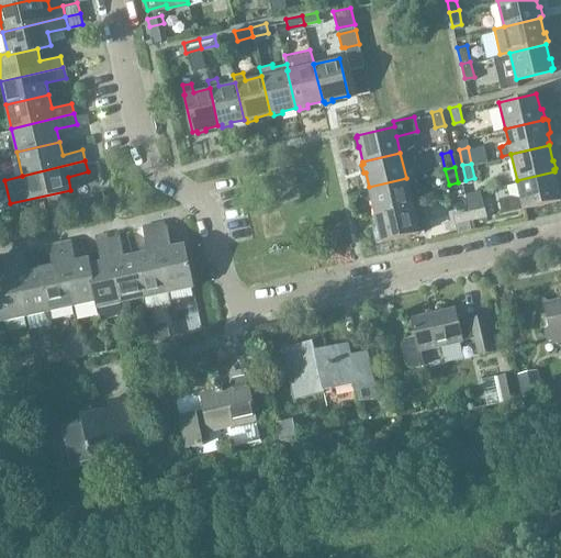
[(520,196),(508,194),(498,197),(501,211),(560,198),(560,196),(560,194),(560,192),(559,185),(558,186),(554,171),(517,180),(520,196)]
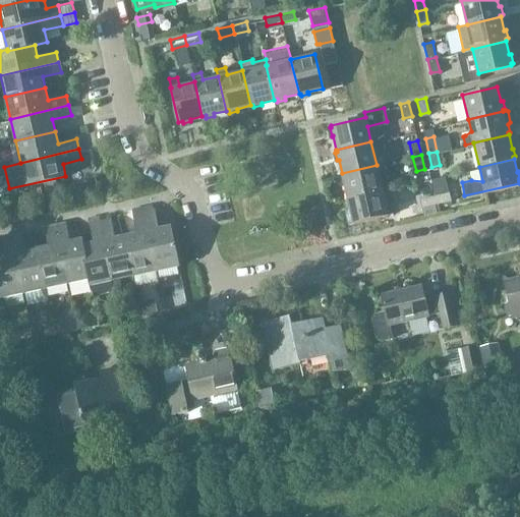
[(342,175),(341,176),(342,183),(344,183),(347,197),(383,189),(377,165),(342,173),(342,175)]
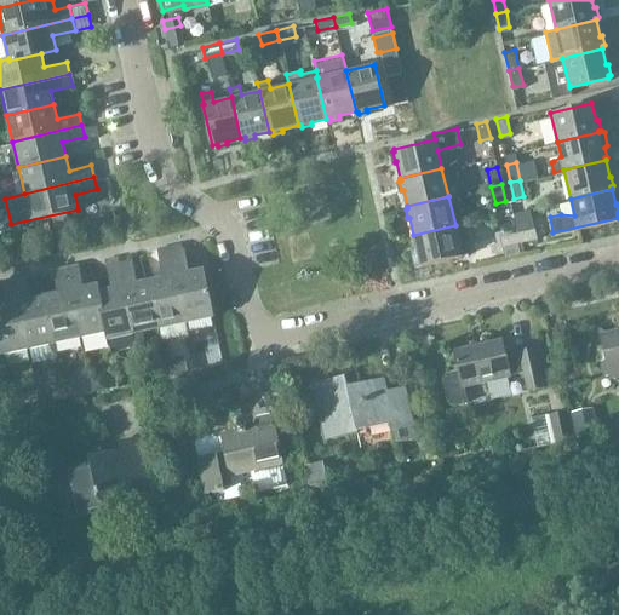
[(414,237),(412,237),(418,263),(420,263),(420,264),(462,254),(462,253),(475,249),(469,223),(456,225),(413,235),(414,237)]
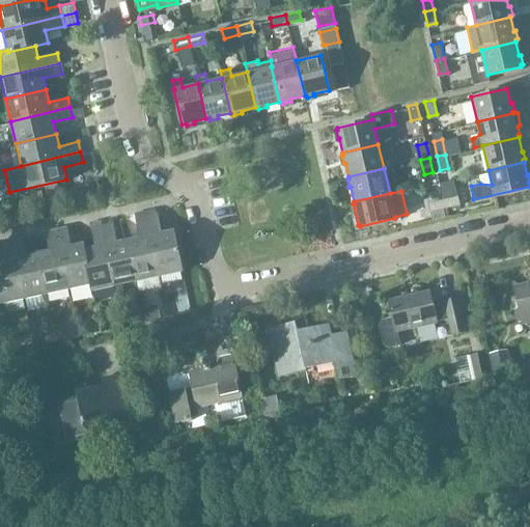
[(442,197),(444,205),(459,202),(457,194),(442,197)]
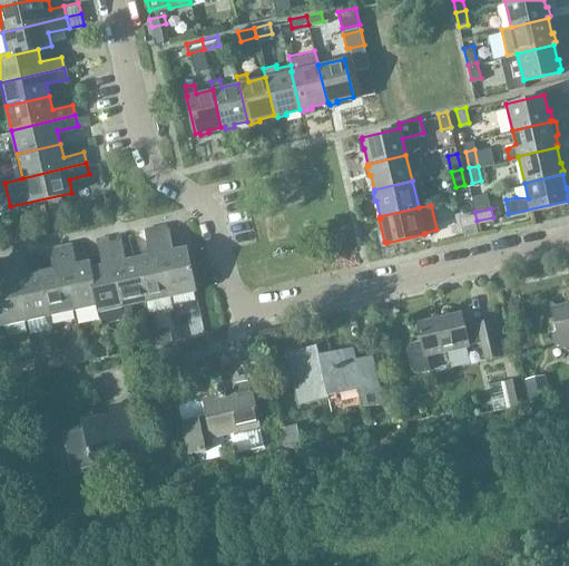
[(461,224),(477,221),(474,212),(460,215),(461,224)]
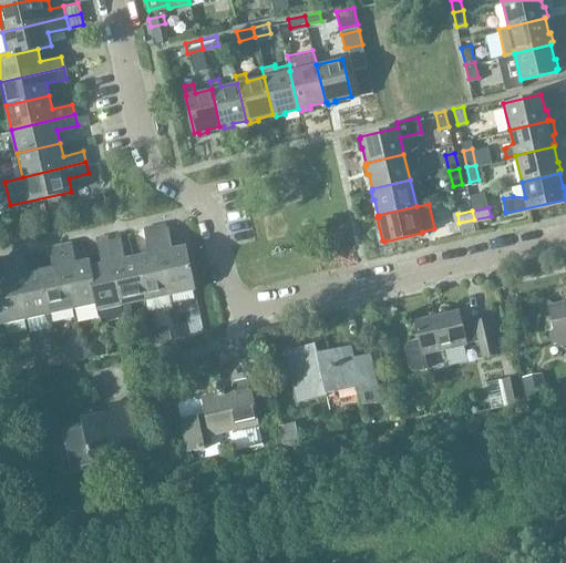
[(166,221),(155,223),(171,294),(195,289),(185,245),(173,248),(166,221)]
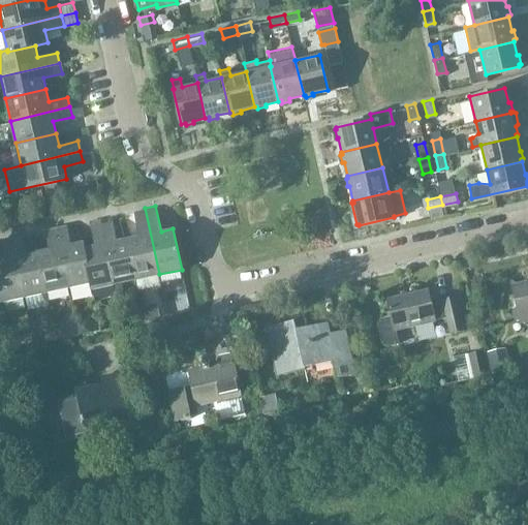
[(141,236),(128,238),(136,279),(159,274),(145,208),(135,210),(141,236)]
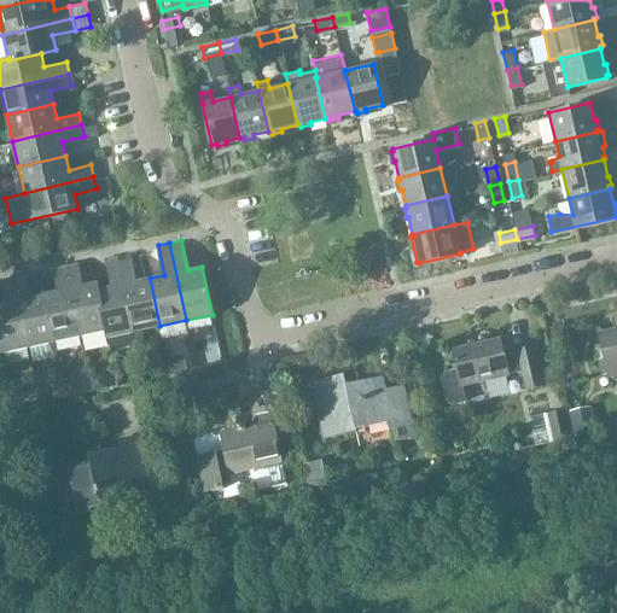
[(111,286),(98,289),(106,330),(105,330),(106,337),(133,332),(117,261),(116,254),(105,256),(111,286)]
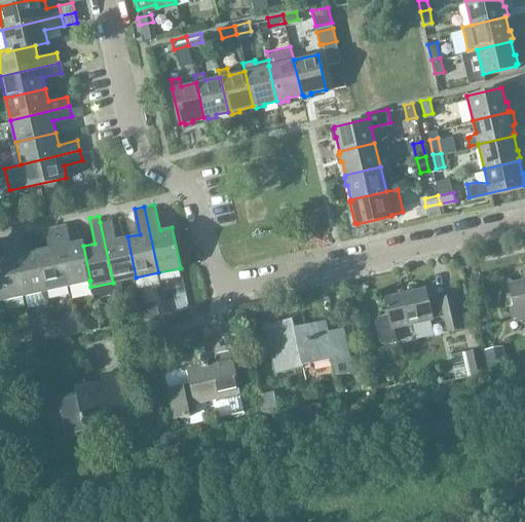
[(100,222),(113,283),(136,277),(127,236),(114,239),(110,220),(100,222)]
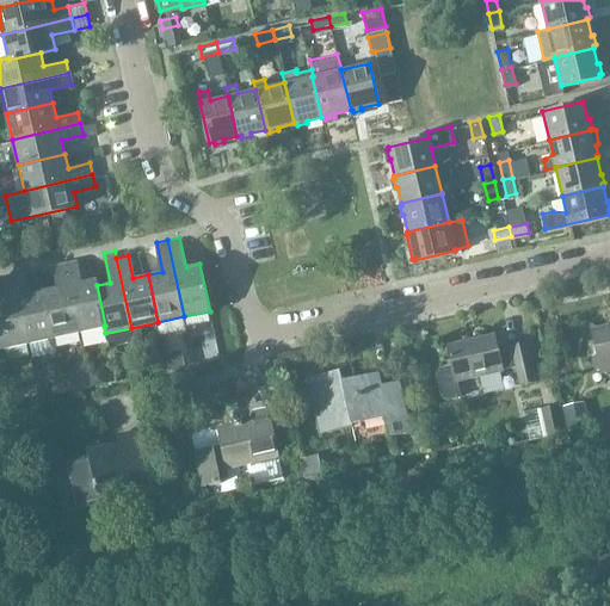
[(76,260),(65,263),(79,332),(104,326),(105,326),(97,285),(96,278),(81,282),(76,260)]
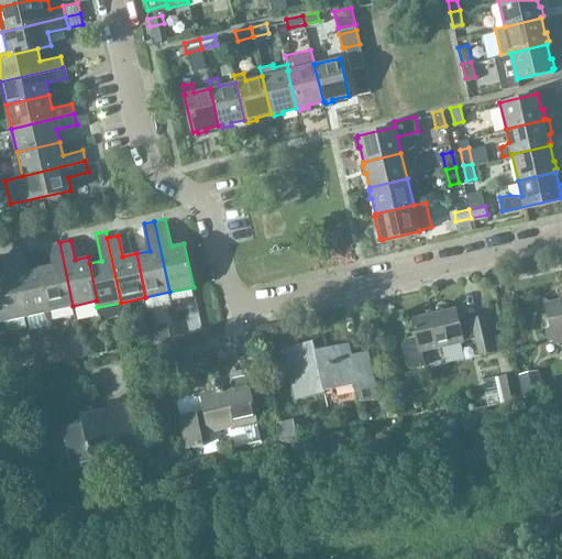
[(53,264),(40,266),(50,310),(73,306),(59,242),(48,244),(53,264)]
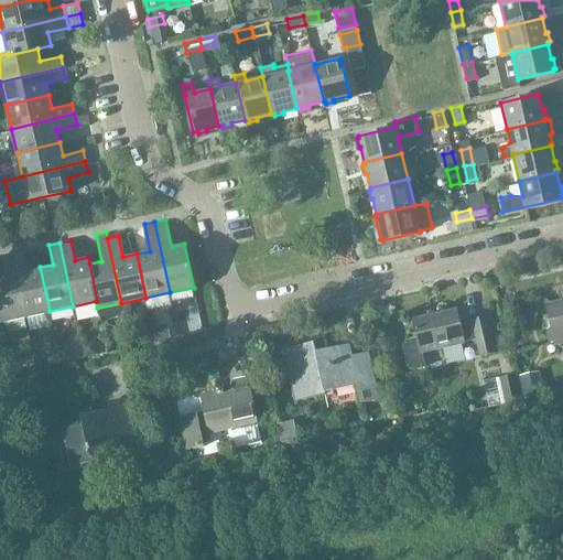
[(23,250),(12,252),(26,316),(50,311),(40,267),(28,270),(23,250)]
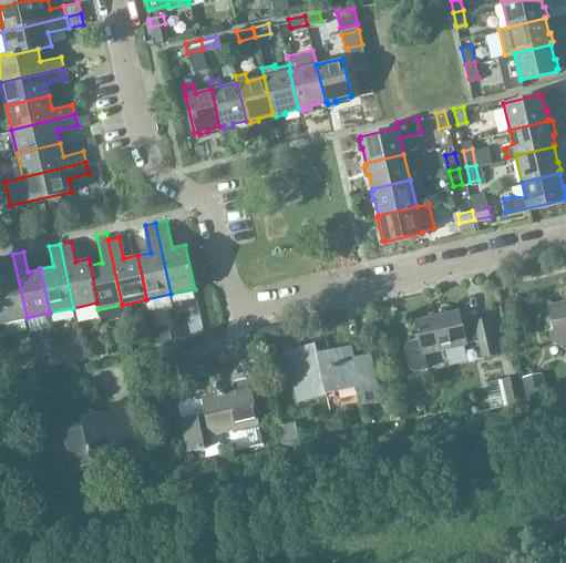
[(27,318),(12,254),(2,256),(6,276),(0,277),(0,317),(1,323),(27,318)]
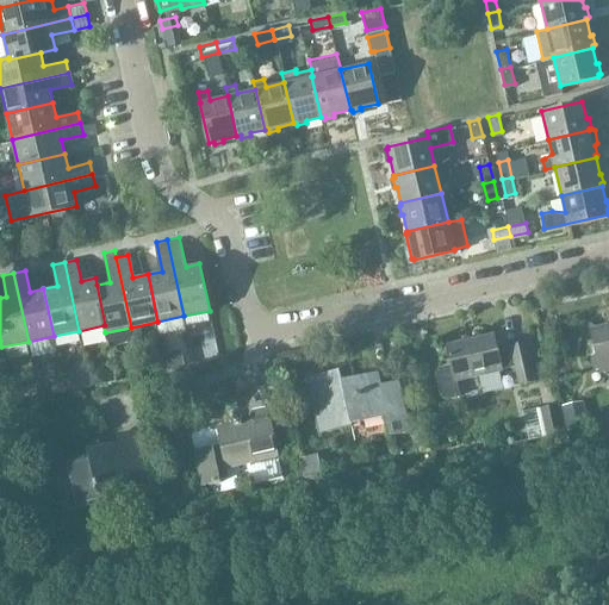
[(608,323),(591,328),(601,367),(608,365),(608,323)]
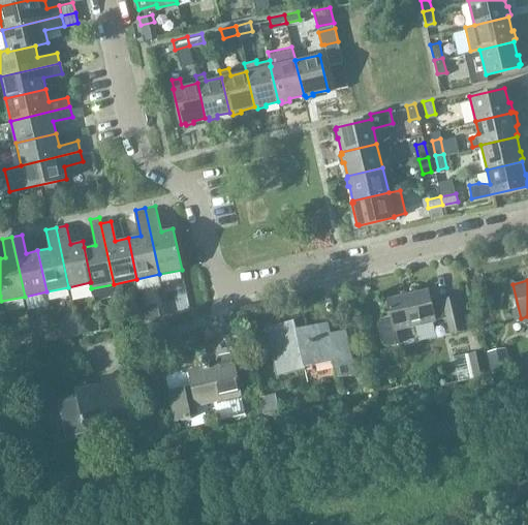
[(397,340),(395,329),(434,319),(446,316),(449,331),(463,328),(456,296),(442,299),(442,300),(430,303),(427,289),(386,299),(391,315),(380,317),(378,321),(382,341),(386,343),(397,340)]
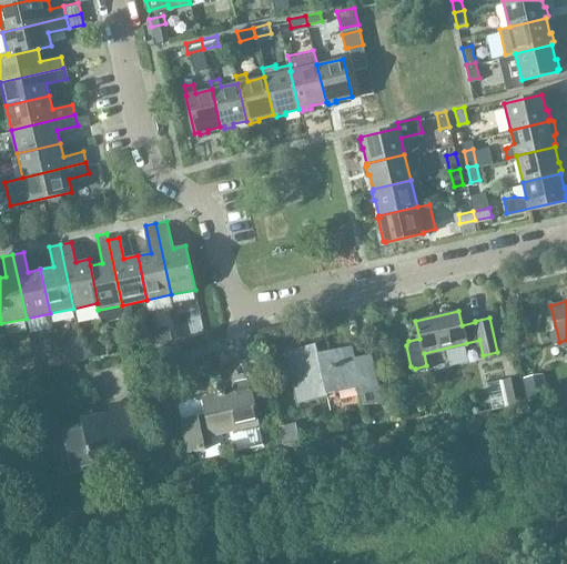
[(300,401),(327,394),(327,393),(358,386),(363,404),(381,400),(370,353),(353,356),(351,345),(330,351),(327,340),(287,350),(300,401)]
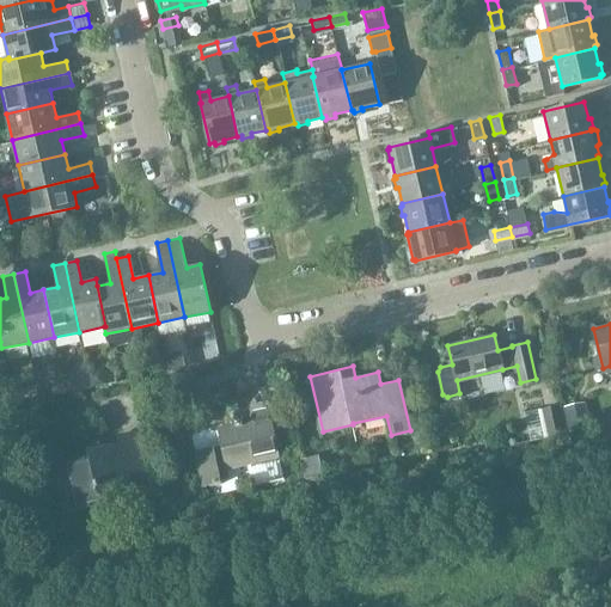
[(36,384),(25,386),(29,402),(38,399),(36,384)]
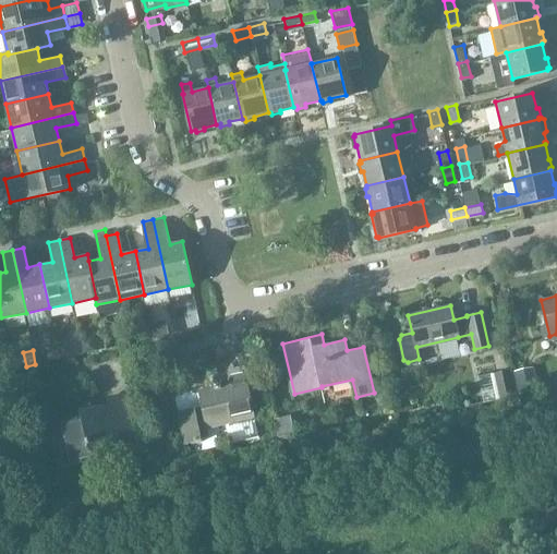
[(207,436),(206,428),(255,416),(243,365),(228,369),(230,382),(221,384),(221,382),(214,384),(214,385),(196,389),(201,404),(177,408),(183,441),(207,436)]
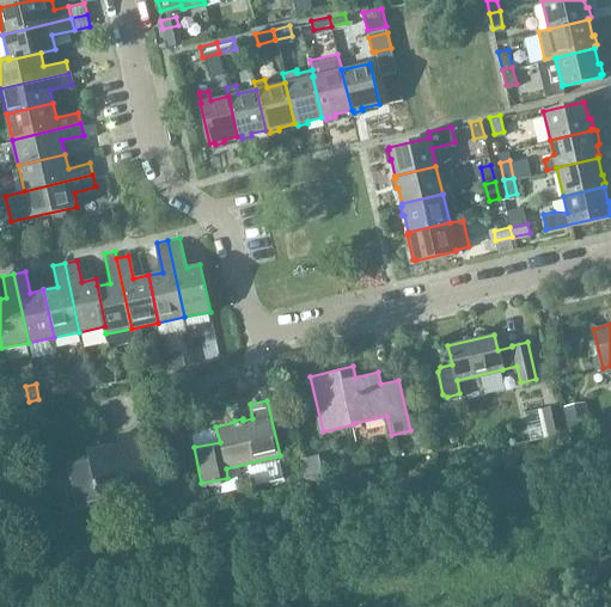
[(568,430),(561,402),(538,406),(544,436),(568,430)]
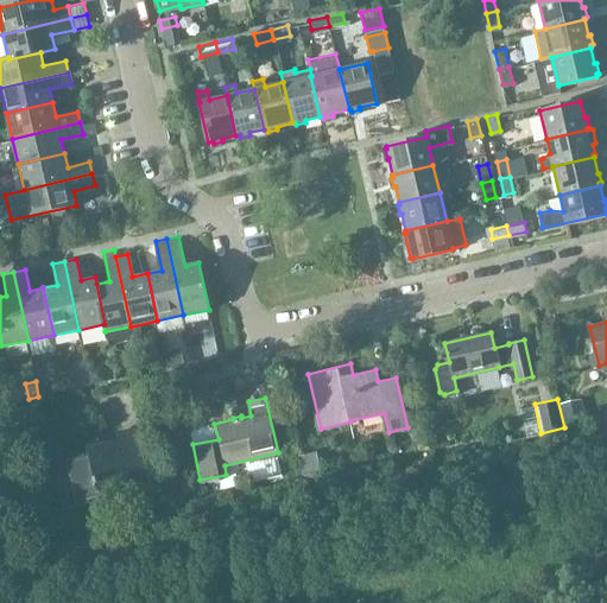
[(117,432),(118,440),(88,448),(90,456),(68,462),(76,499),(100,494),(97,484),(128,477),(130,482),(146,478),(134,427),(117,432)]
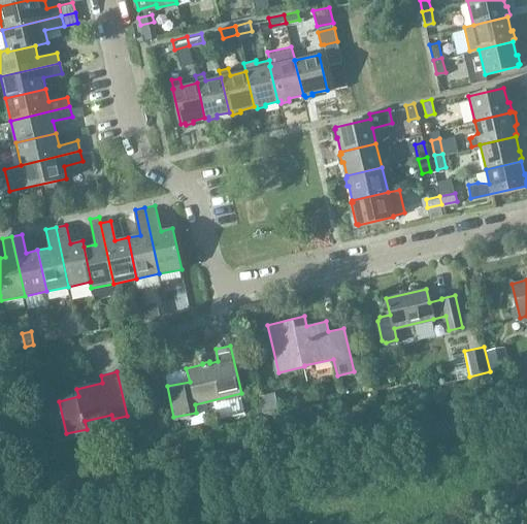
[(263,410),(264,414),(277,411),(276,406),(277,406),(274,390),(259,393),(263,410)]
